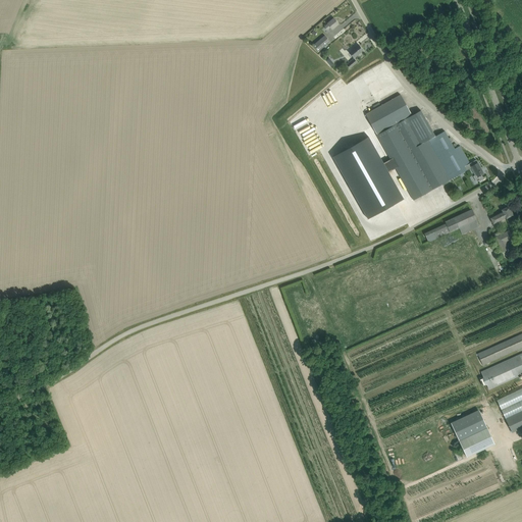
[(325,28),(327,30),(330,28),(332,30),(338,23),(333,18),(327,23),(328,24),(325,28)]
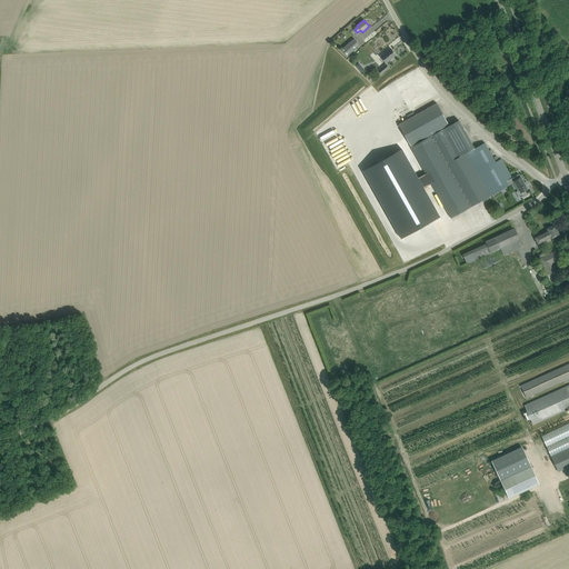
[(341,49),(348,56),(353,51),(357,48),(360,46),(355,39),(341,49)]
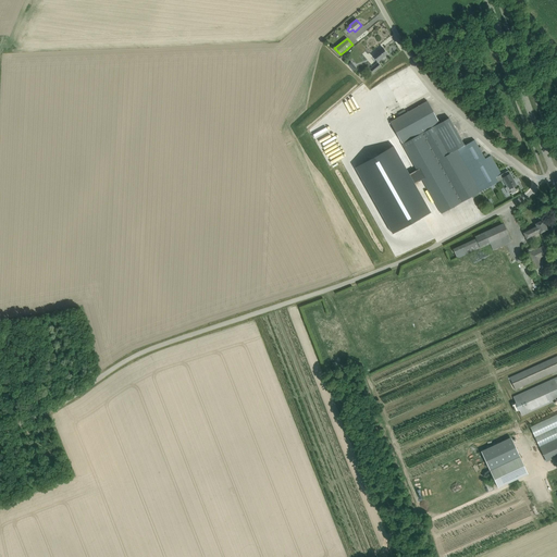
[(373,56),(378,62),(387,53),(383,48),(373,56)]
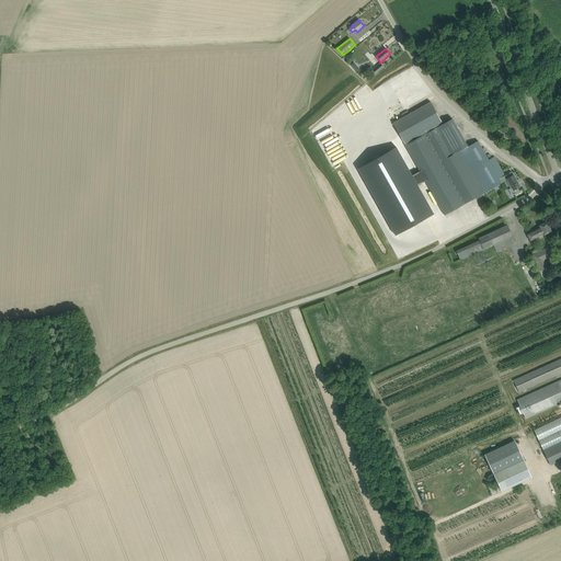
[(380,64),(373,70),(376,73),(384,67),(380,64)]
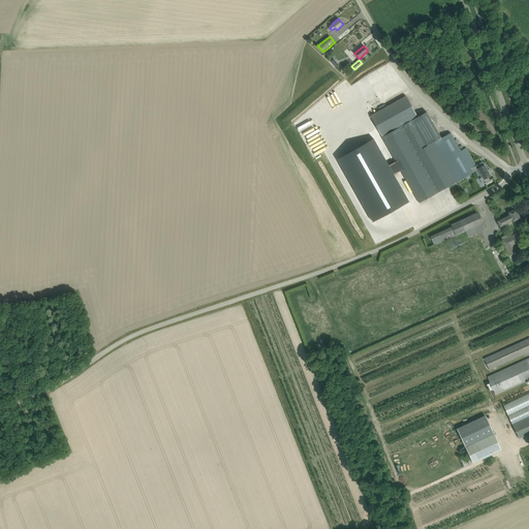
[(380,111),(371,116),(385,142),(384,142),(417,200),(419,203),(454,184),(454,183),(472,173),(469,168),(475,165),(466,148),(461,151),(457,145),(460,142),(457,139),(455,141),(450,133),(441,138),(427,112),(417,117),(406,96),(386,107),(384,104),(378,107),(380,111)]
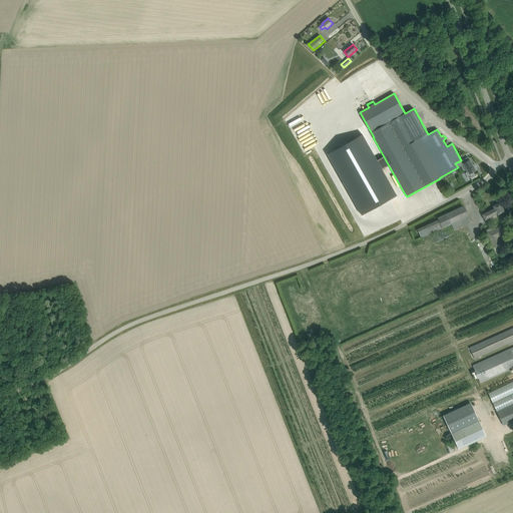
[(365,132),(331,152),(364,212),(399,192),(365,132)]
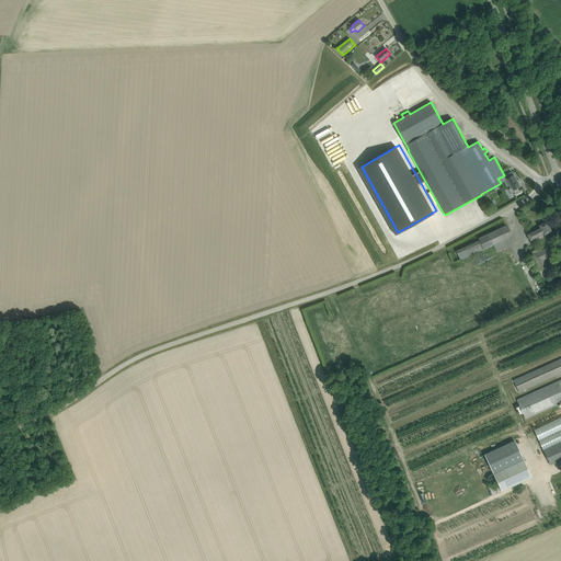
[(519,186),(512,172),(505,175),(499,179),(501,183),(502,184),(506,182),(513,194),(518,191),(517,189),(519,186)]
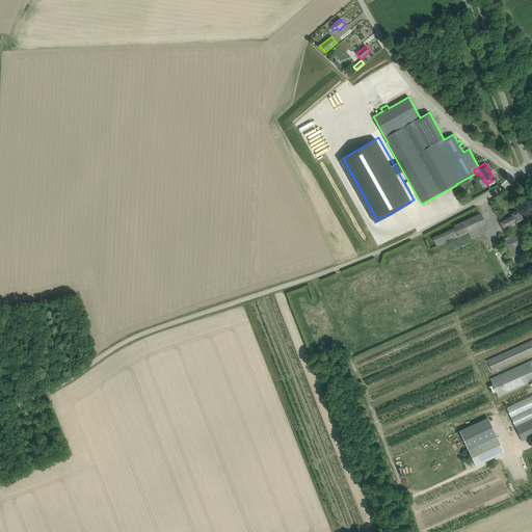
[(500,222),(502,227),(503,229),(515,222),(515,223),(519,221),(523,219),(519,210),(510,214),(511,216),(500,222)]
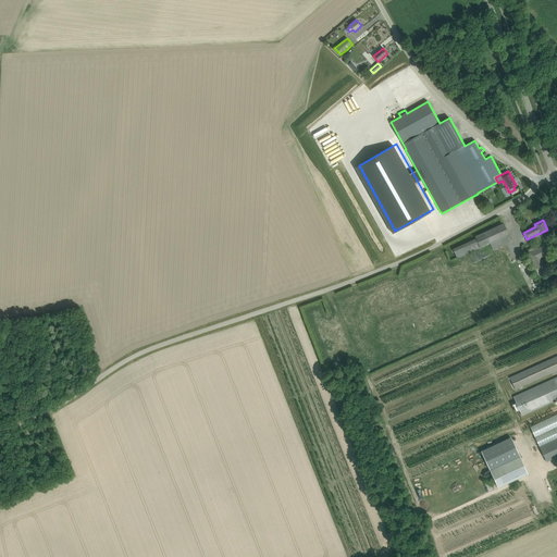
[(475,238),(453,249),(457,259),(490,244),(493,250),(512,242),(504,223),(474,236),(475,238)]
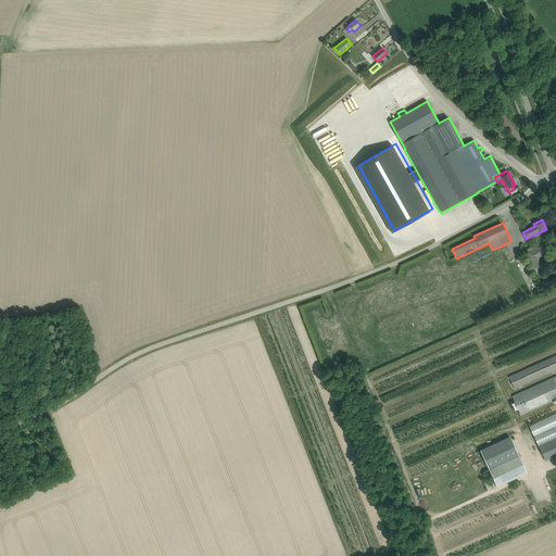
[(539,256),(546,253),(542,245),(528,253),(535,268),(543,265),(539,256)]
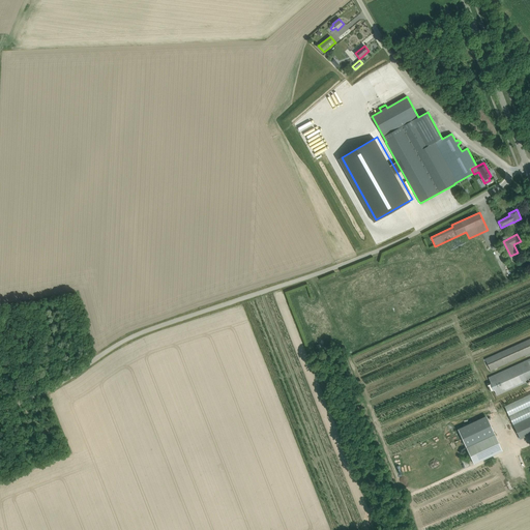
[(529,340),(486,359),(491,371),(527,354),(528,356),(529,355),(529,340)]
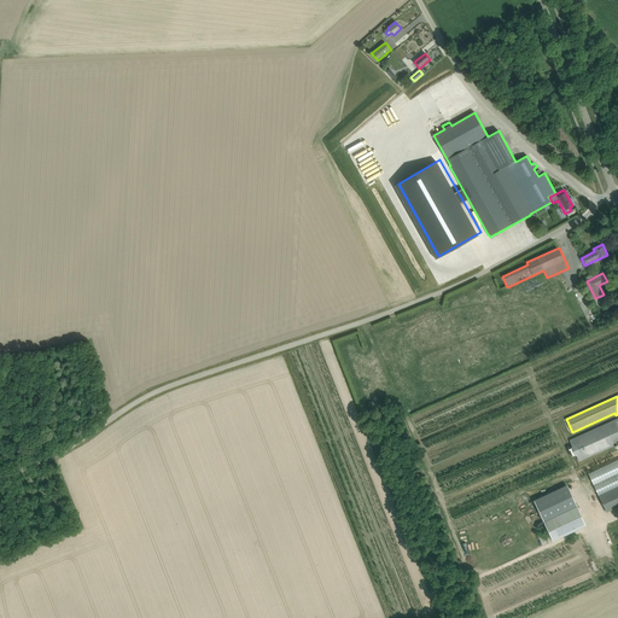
[(617,418),(570,441),(579,461),(617,443),(617,418)]
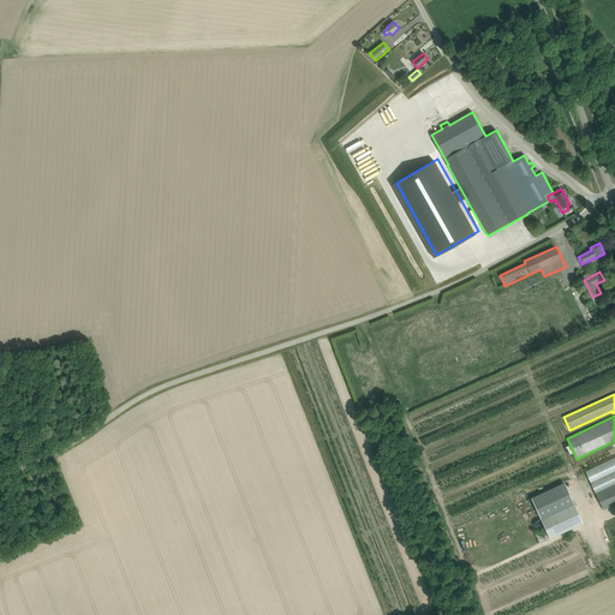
[(614,458),(585,472),(595,493),(614,482),(614,458)]
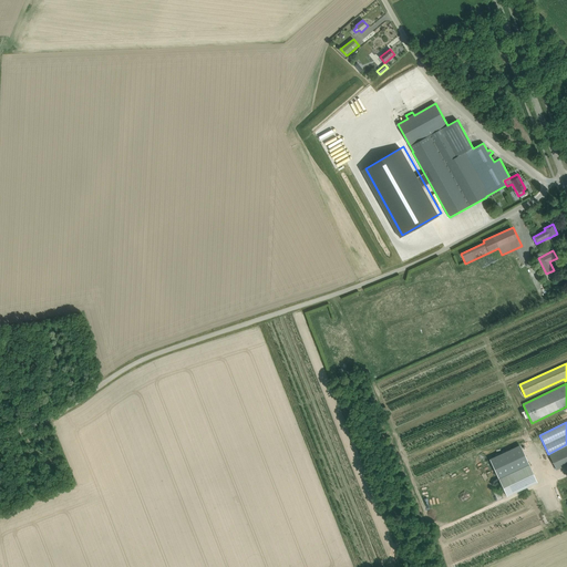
[(519,445),(490,459),(498,478),(529,464),(519,445)]
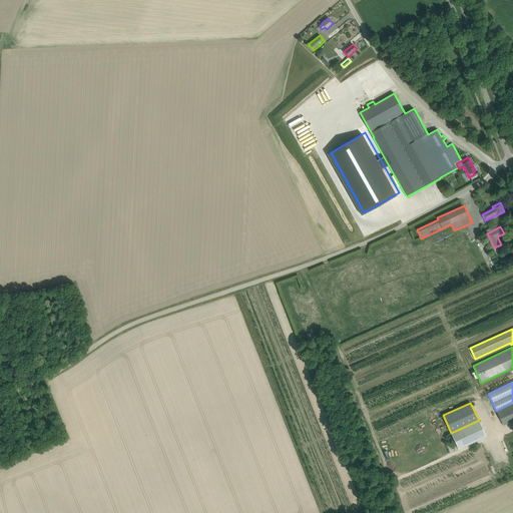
[(512,404),(497,412),(503,425),(512,420),(512,404)]
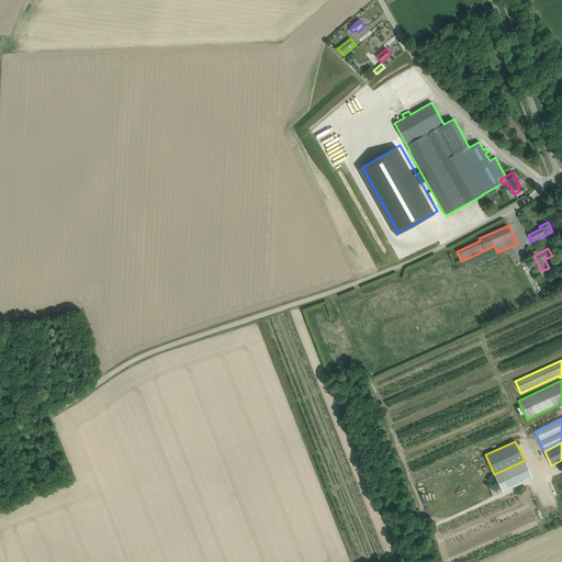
[(525,460),(494,474),(503,492),(532,478),(525,460)]
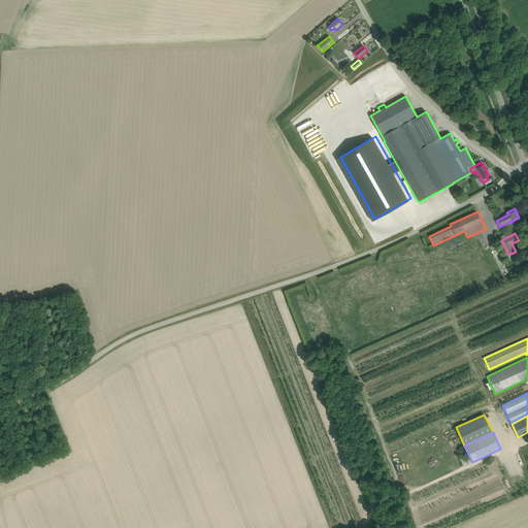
All buildings are outlined.
